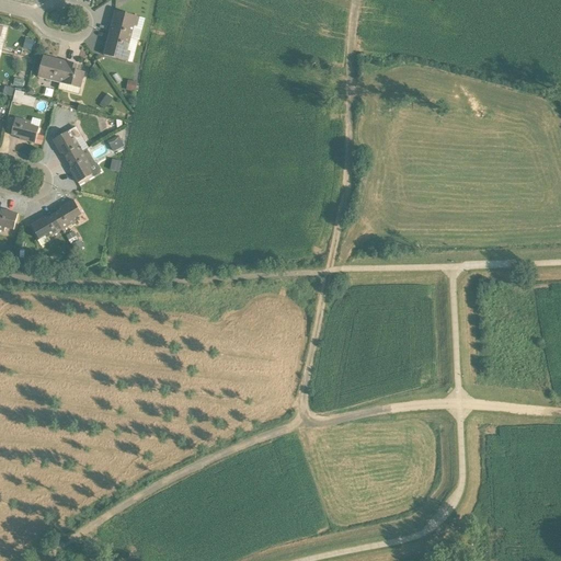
[(139,42),(145,19),(114,11),(109,34),(138,41),(139,42)]
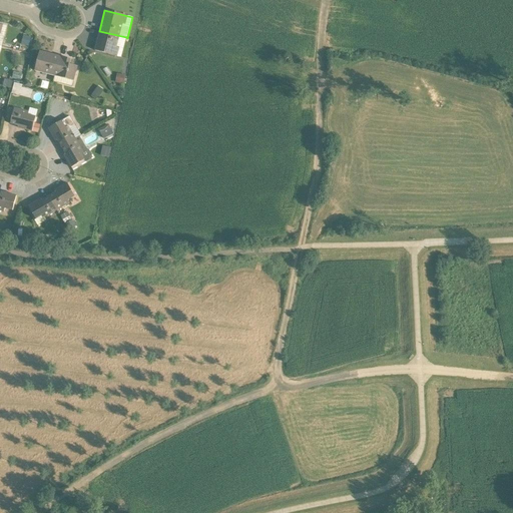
[(126,37),(99,31),(94,51),(120,57),(126,37)]
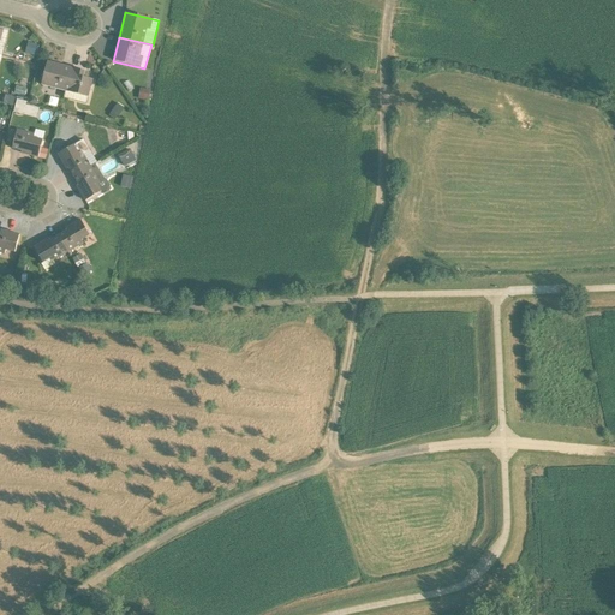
[(27,53),(39,55),(41,45),(29,41),(27,53)]
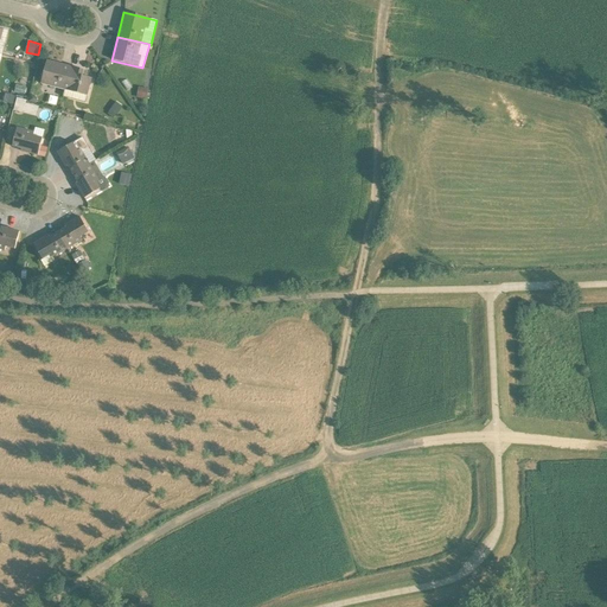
[(46,62),(40,84),(64,90),(70,68),(46,62)]
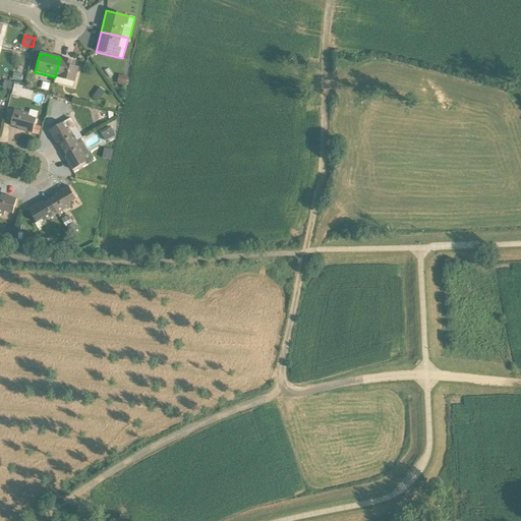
[(72,60),(60,58),(55,77),(54,83),(73,88),(74,82),(75,82),(79,68),(71,65),(72,60)]
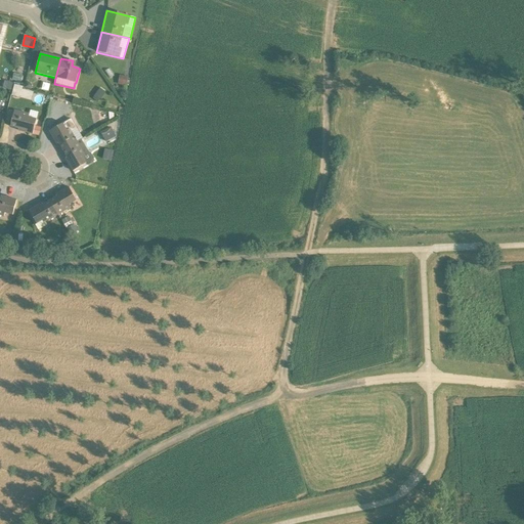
[(13,73),(11,80),(20,82),(22,76),(13,73)]
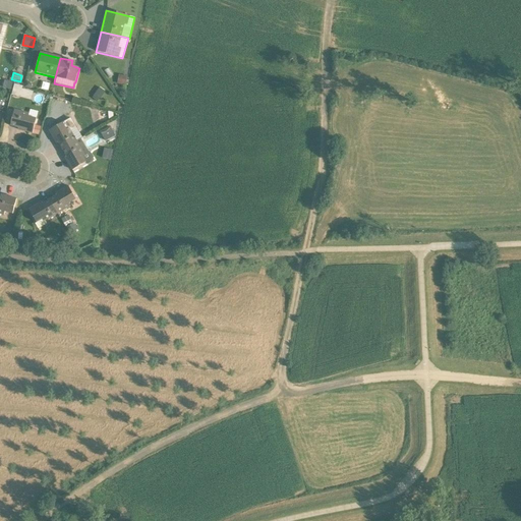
[(119,75),(117,84),(125,85),(127,76),(119,75)]
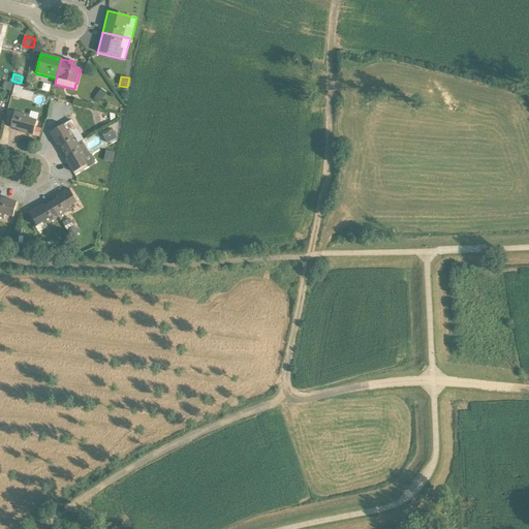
[(22,87),(13,85),(11,95),(20,97),(22,87)]
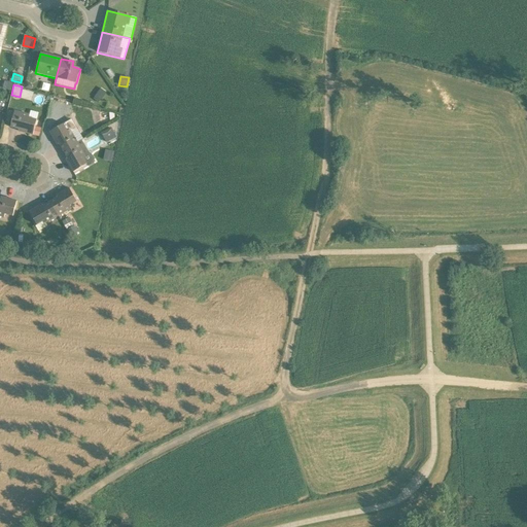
[(94,100),(98,103),(99,101),(100,101),(106,93),(100,89),(94,97),(95,98),(94,100)]
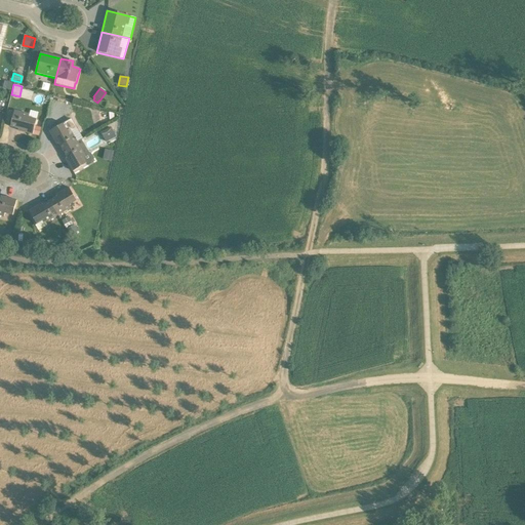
[(30,114),(14,111),(10,127),(18,129),(18,131),(33,134),(38,113),(31,111),(30,114)]
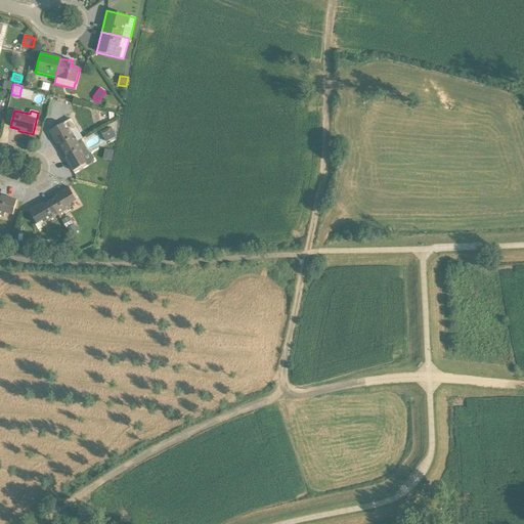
[(71,119),(49,132),(56,144),(58,143),(62,149),(81,139),(82,138),(71,119)]
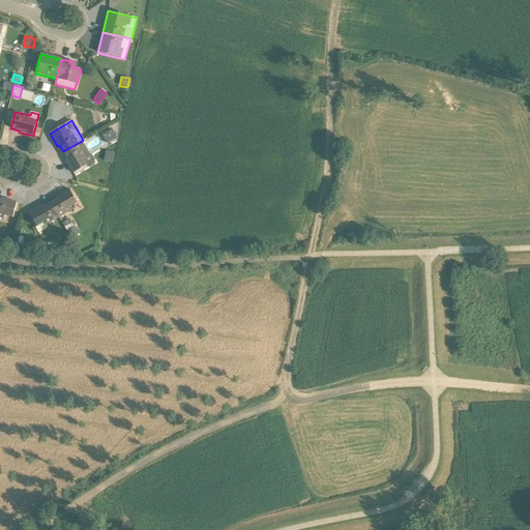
[(101,135),(107,144),(117,139),(112,129),(101,135)]
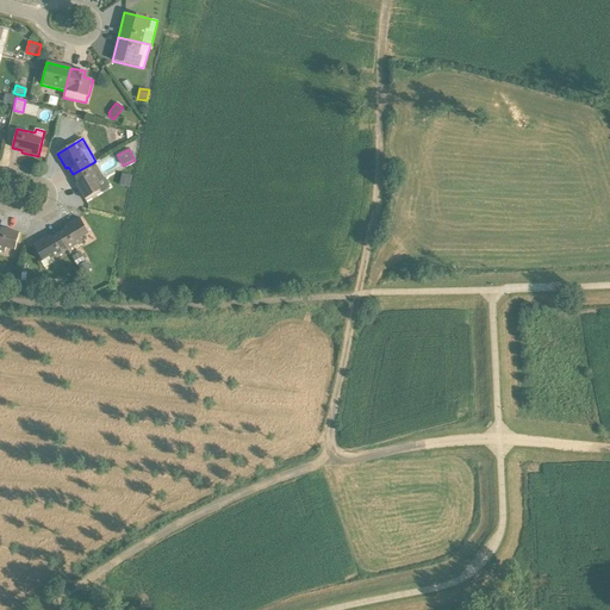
[(103,179),(94,162),(73,174),(78,184),(75,185),(85,199),(99,191),(100,193),(109,188),(109,186),(105,179),(103,179)]
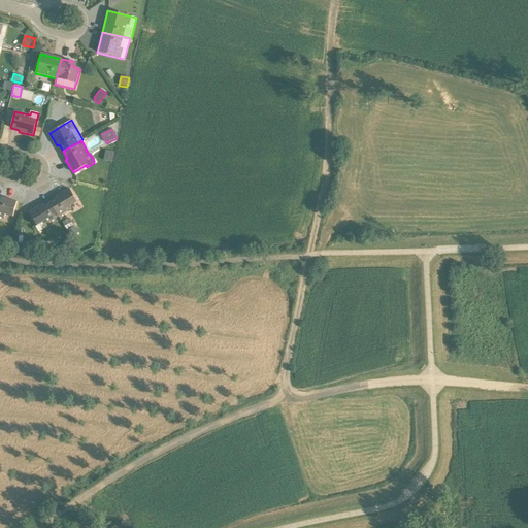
[(76,202),(68,189),(56,196),(57,198),(50,202),(59,217),(71,209),(70,206),(76,202)]
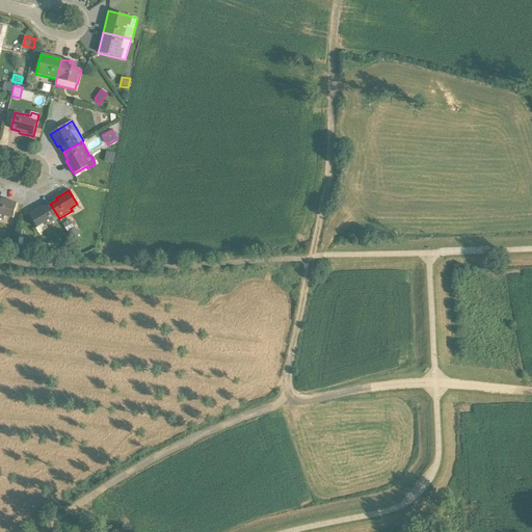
[(5,217),(12,219),(17,204),(17,203),(1,198),(0,201),(0,218),(4,220),(5,217)]
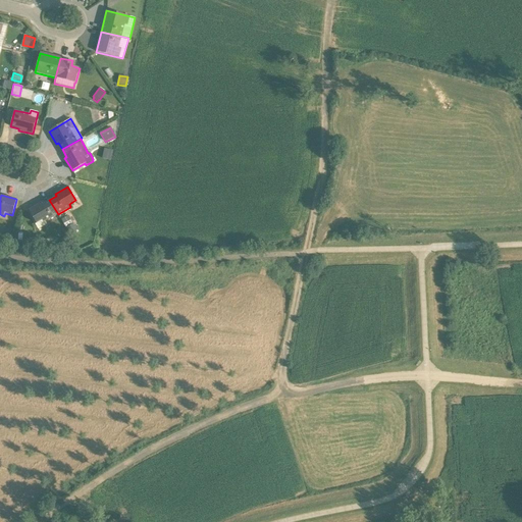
[(45,222),(58,214),(49,200),(43,204),(41,202),(29,210),(37,223),(44,219),(45,222)]
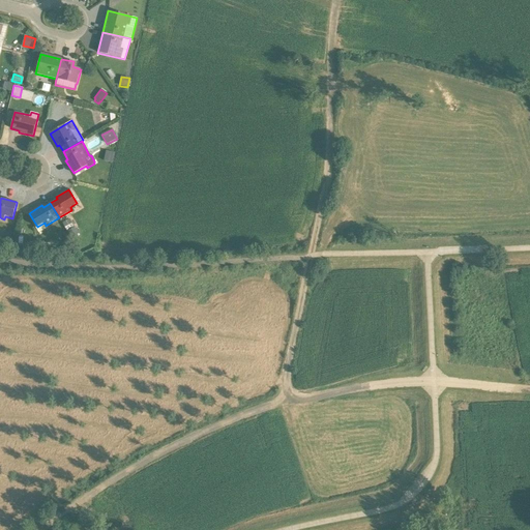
[(78,233),(70,218),(62,223),(70,237),(78,233)]
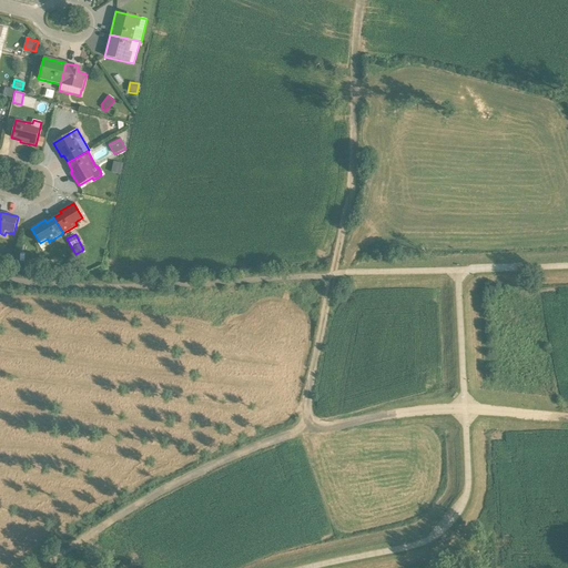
All buildings are outlined.
